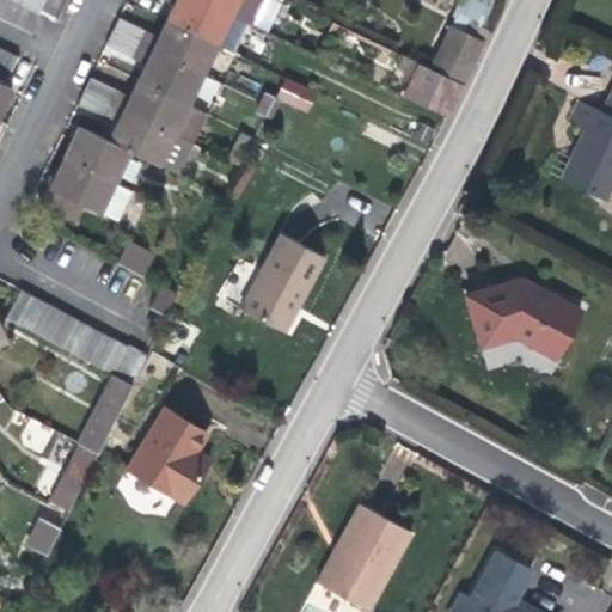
[(38,14),(44,0),(28,0),(25,7),(38,14)]
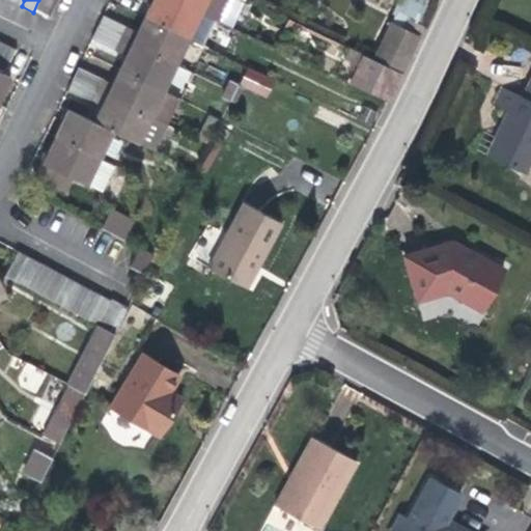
[(200,12),(173,0),(152,0),(151,4),(144,18),(187,38),(200,12)]
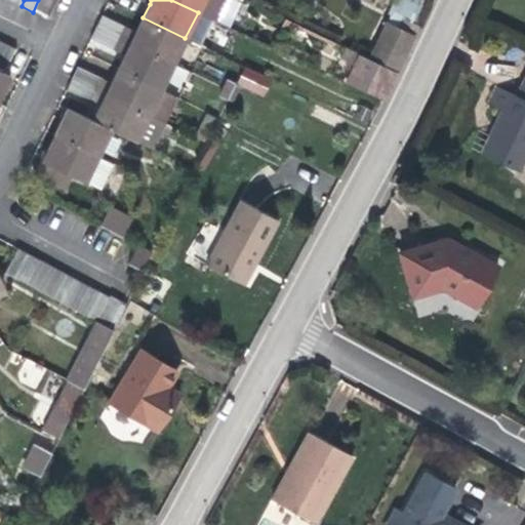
[(171,0),(198,12),(203,0),(171,0)]
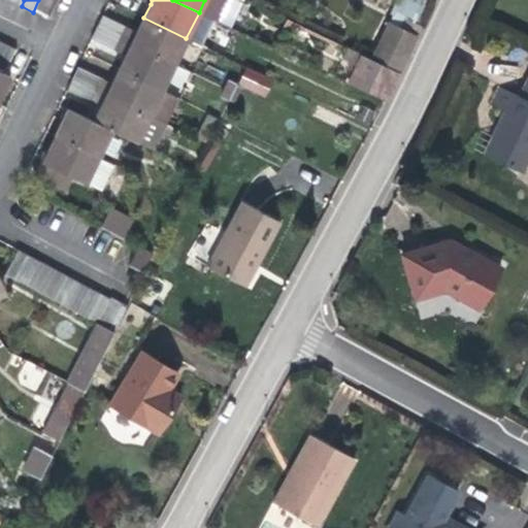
[(227,0),(204,0),(199,12),(217,22),(227,0)]
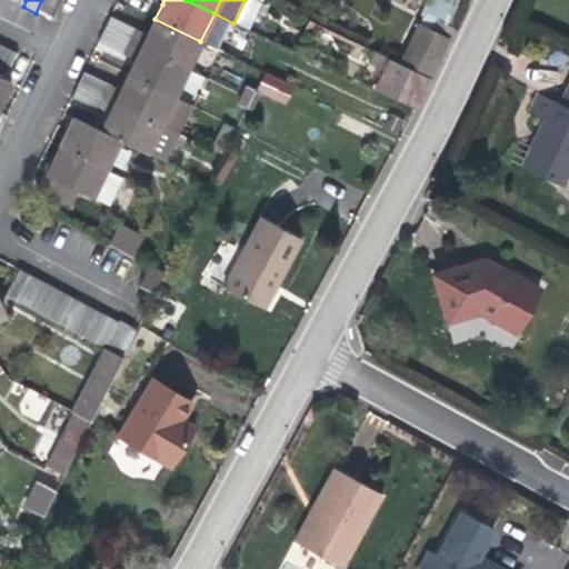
[(443,22),(451,8),(437,0),(431,0),(420,23),(430,29),(436,19),(443,22)]
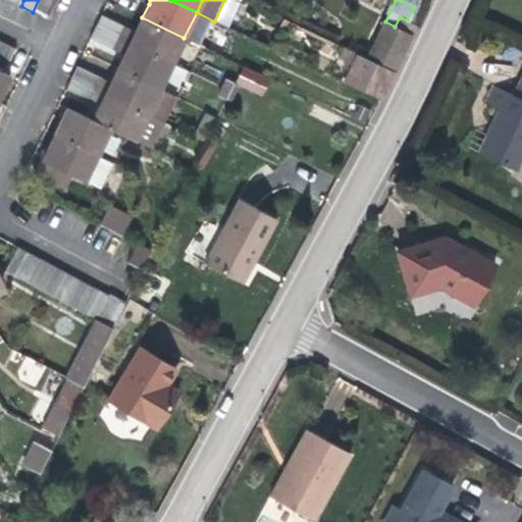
[(129,43),(136,31),(101,14),(98,20),(95,27),(129,43)]
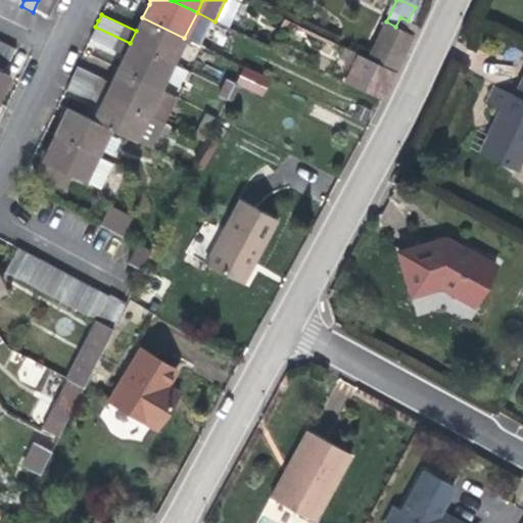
[(136,31),(130,43),(172,63),(184,38),(142,17),(136,31)]
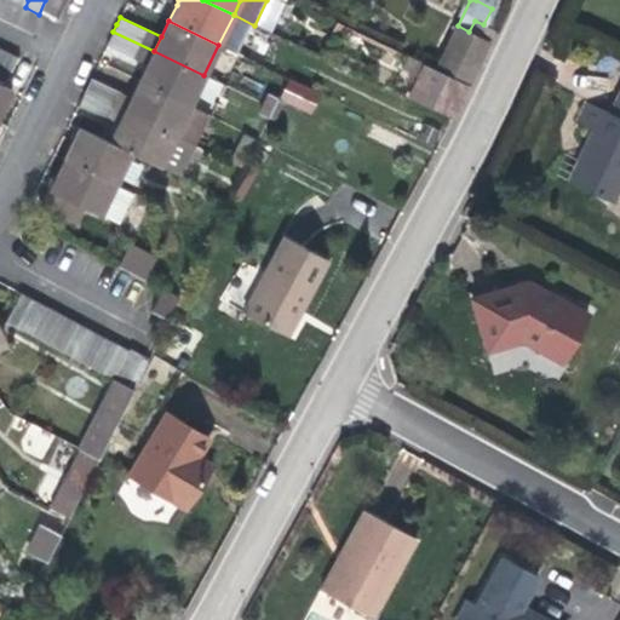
[(469,85),(489,40),(469,32),(458,26),(457,26),(436,69),(469,85)]
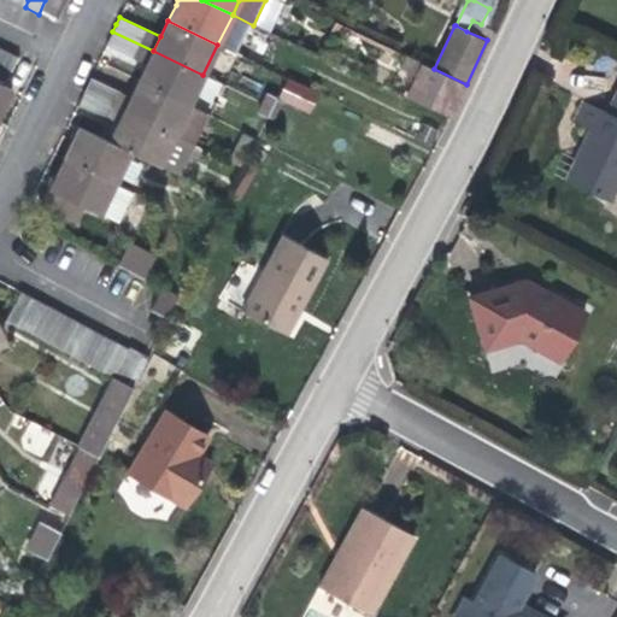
[(146,65),(153,51),(112,31),(109,39),(105,46),(146,65)]
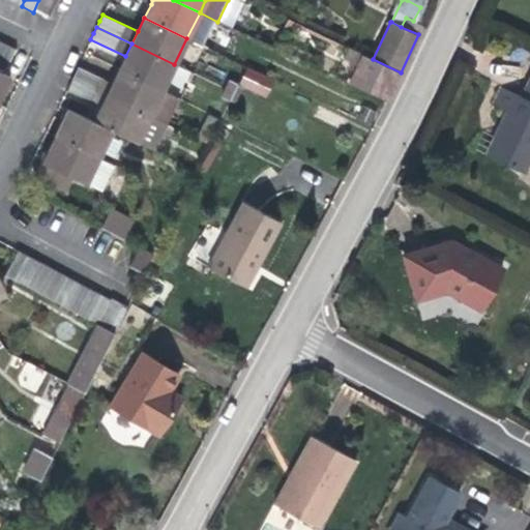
[(0,71),(3,74),(16,49),(4,42),(0,50),(0,71)]
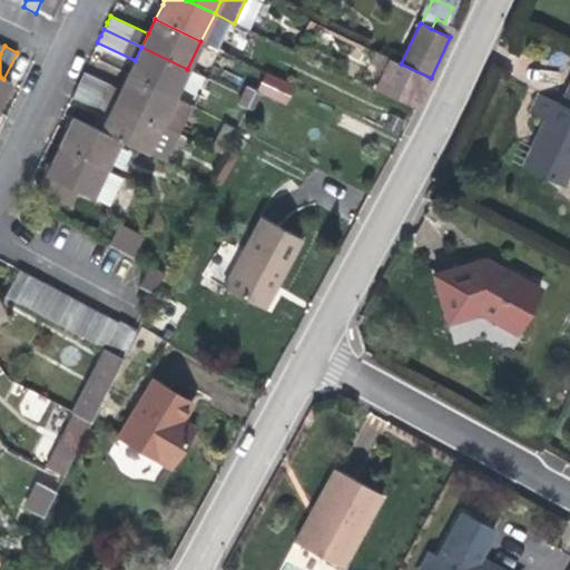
[(187,69),(141,47),(135,60),(128,75),(174,97),(187,69)]
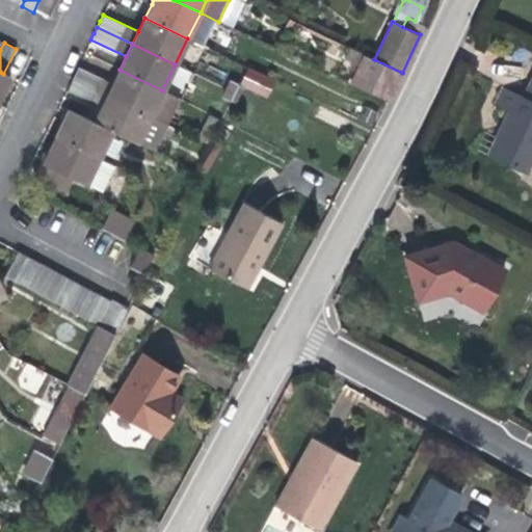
[(389,101),(402,73),(374,59),(350,48),(345,58),(358,65),(350,83),(389,101)]
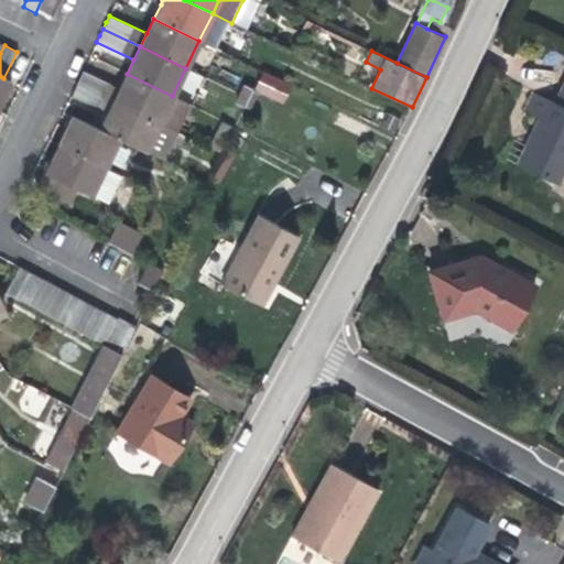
[(77,84),(114,101),(119,88),(83,71),(80,77),(77,84)]
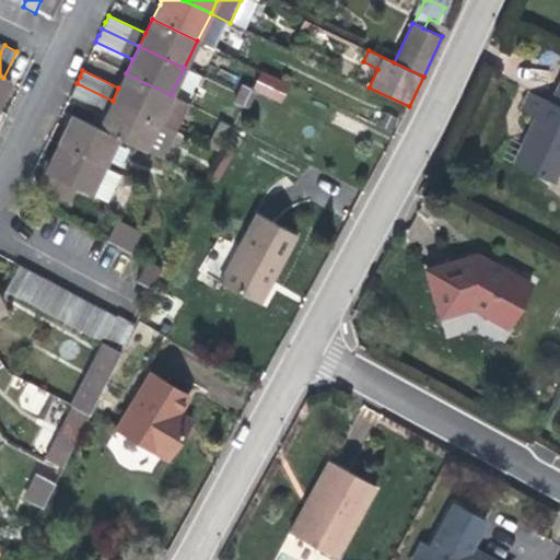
[(284,82),(260,70),(252,88),(277,98),(284,82)]
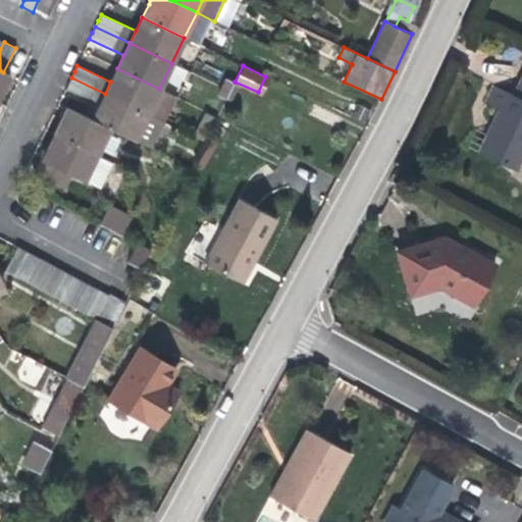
[(110,82),(105,94),(163,122),(175,97),(159,89),(117,68),(110,82)]
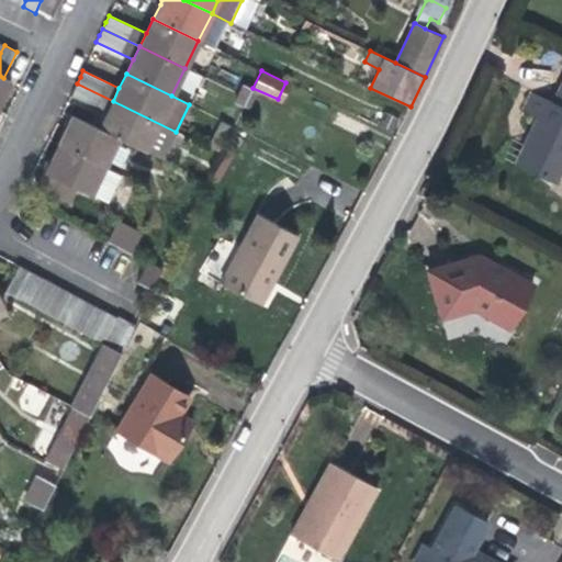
[(0,101),(3,96),(10,81),(3,78),(0,76),(0,101)]
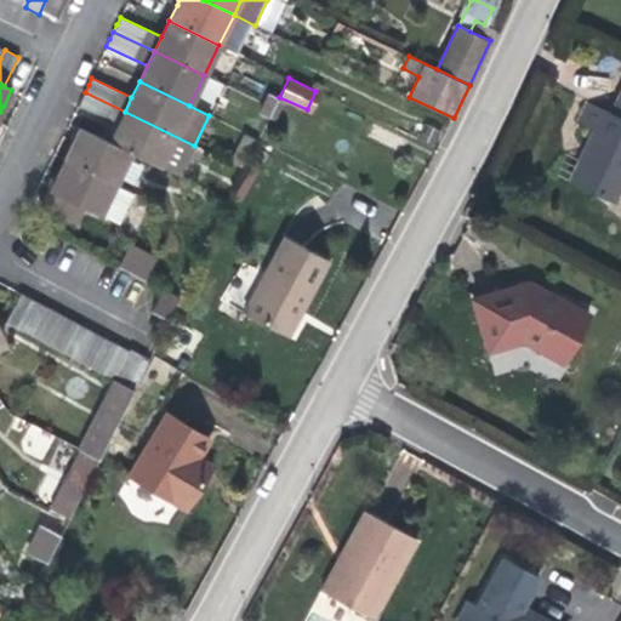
[(580,158),(569,182),(614,203),(620,186),(620,89),(610,113),(586,101),(576,123),(593,130),(585,148),(587,149),(585,153),(582,159),(580,158)]
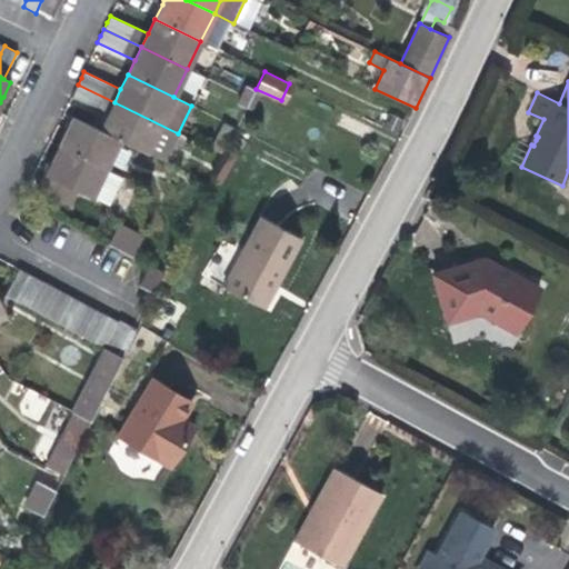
[(71,98),(108,116),(115,102),(78,85),(75,90),(71,98)]
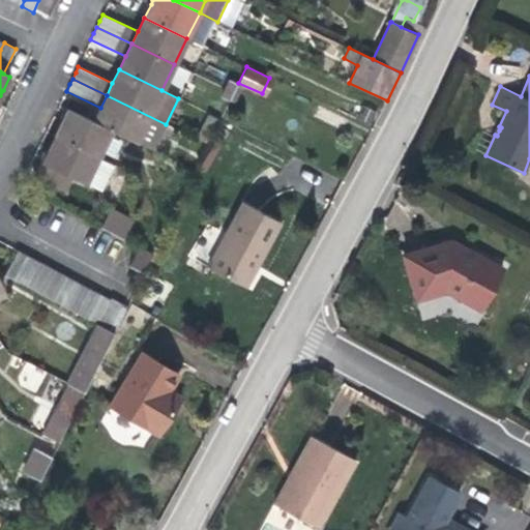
[(237,86),(238,84),(230,80),(226,88),(233,92),(237,86)]
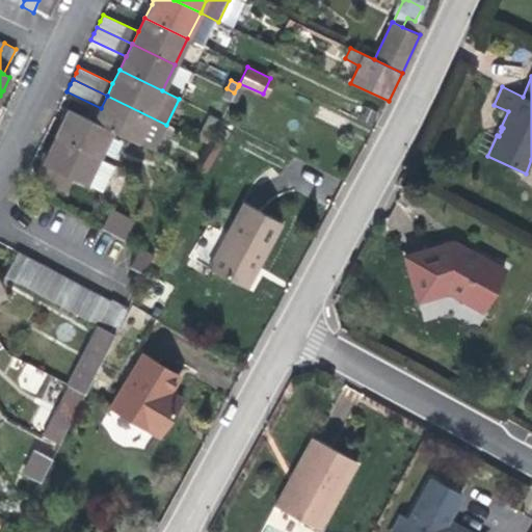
[(234,92),(231,99),(237,102),(243,88),(238,86),(234,92)]
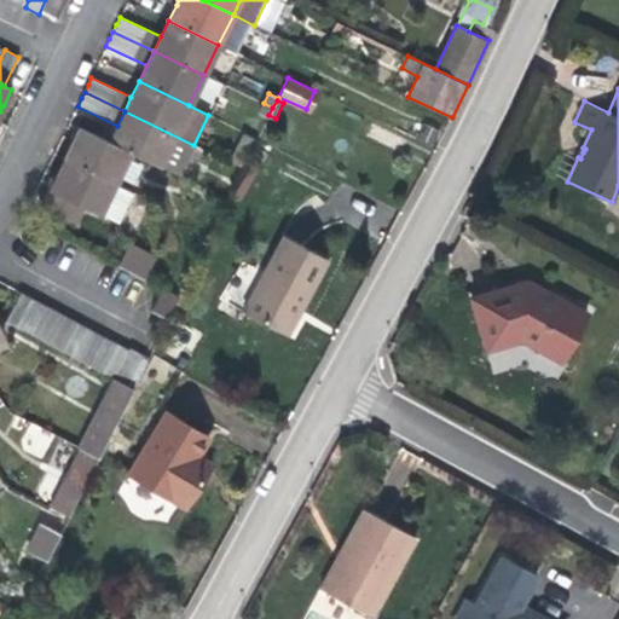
[(268,115),(272,108),(264,103),(259,113),(268,117),(268,115)]
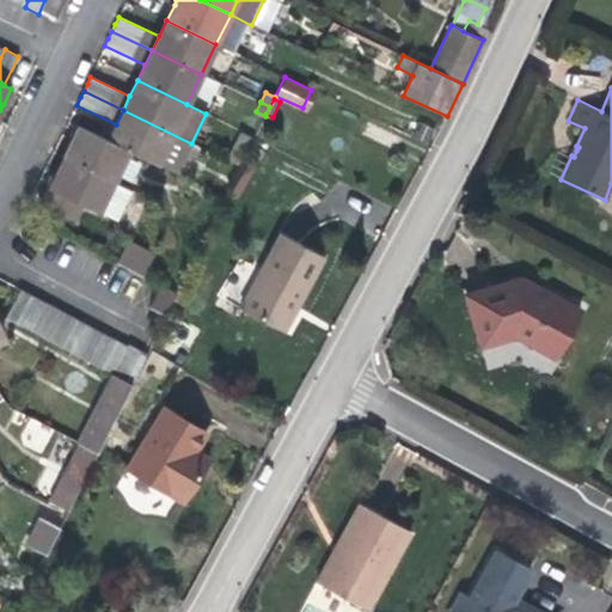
[(191,144),(123,110),(116,124),(108,141),(129,151),(158,165),(176,173),(191,144)]
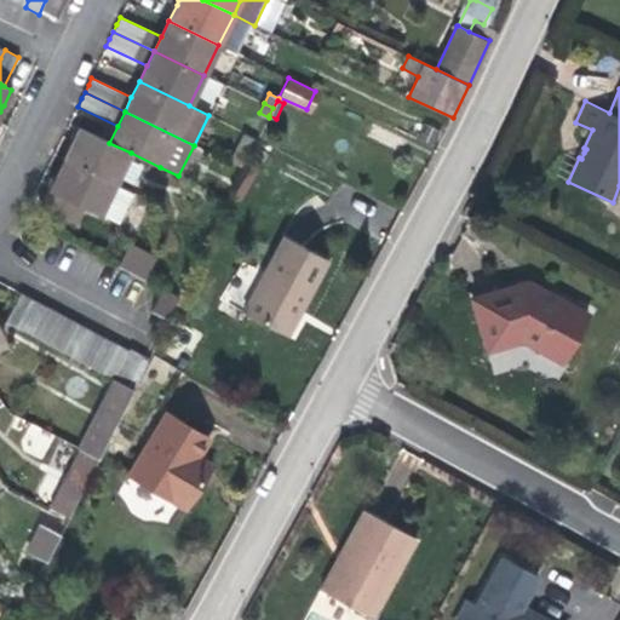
[(64,159),(115,183),(131,153),(109,143),(80,128),(72,145),(64,159)]
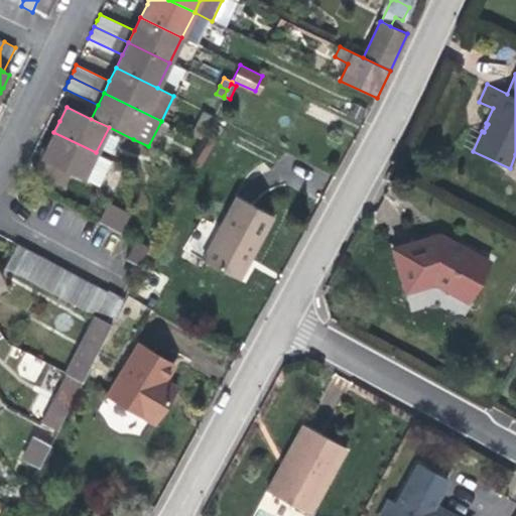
[(201,140),(214,115),(203,110),(190,135),(201,140)]
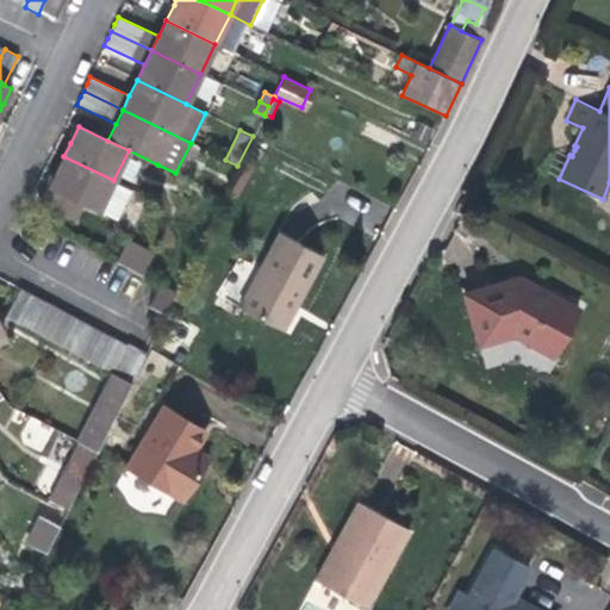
[(81,203),(99,211),(113,180),(63,156),(51,180),(41,203),(73,219),(81,203)]
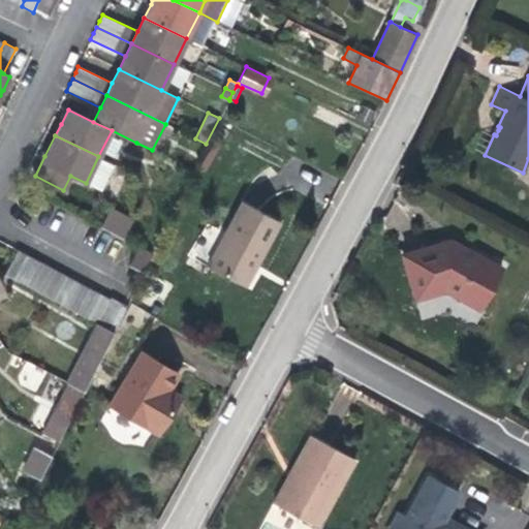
[(206,144),(195,138),(182,164),(192,170),(206,144)]
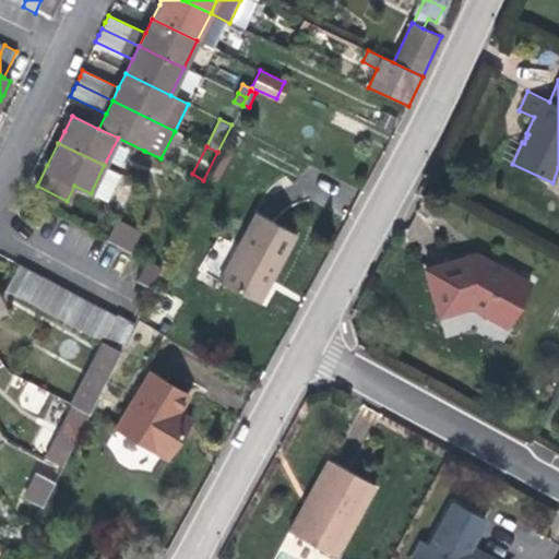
[(121,174),(104,165),(91,193),(107,202),(121,174)]
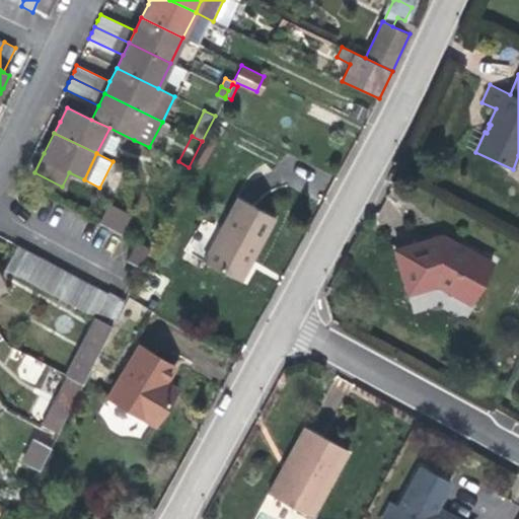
[(275,217),(237,198),(204,262),(236,279),(247,257),(252,260),(275,217)]
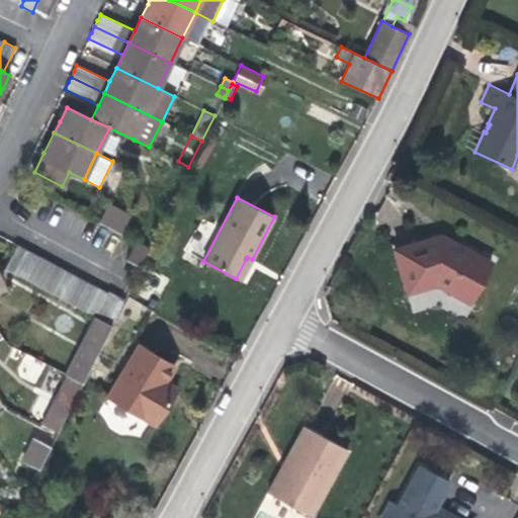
[(98,222),(120,234),(127,221),(127,214),(108,204),(98,222)]
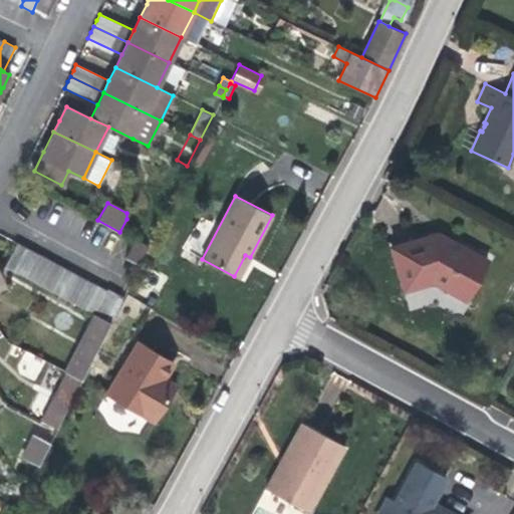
[(404,290),(433,282),(466,300),(487,260),(438,233),(419,239),(391,247),(404,290)]
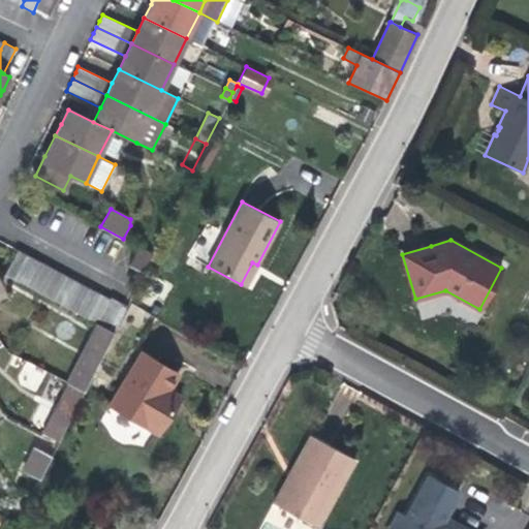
[(153,254),(139,247),(129,266),(143,273),(153,254)]
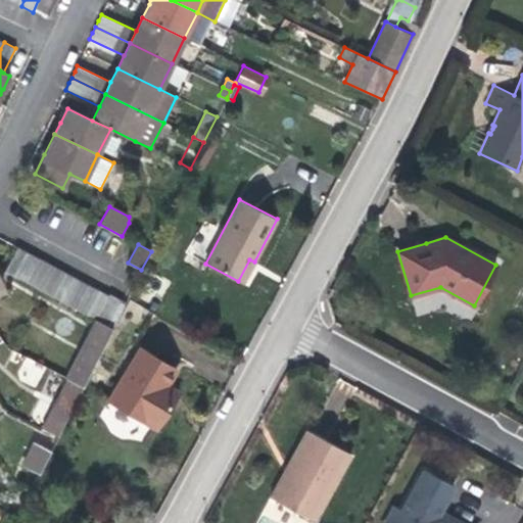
[(5,271),(16,277),(29,253),(17,247),(5,271)]
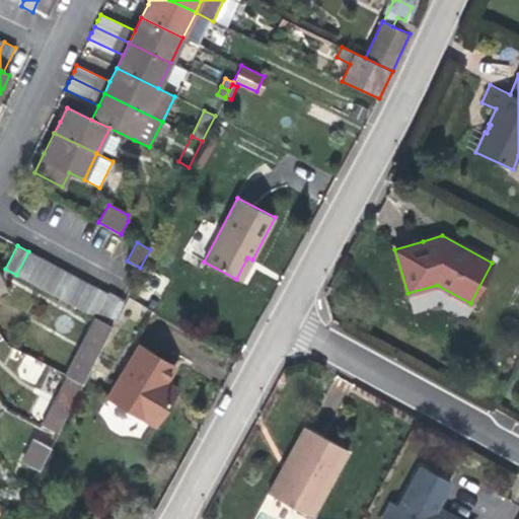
[(16,275),(27,281),(41,257),(28,251),(16,275)]
